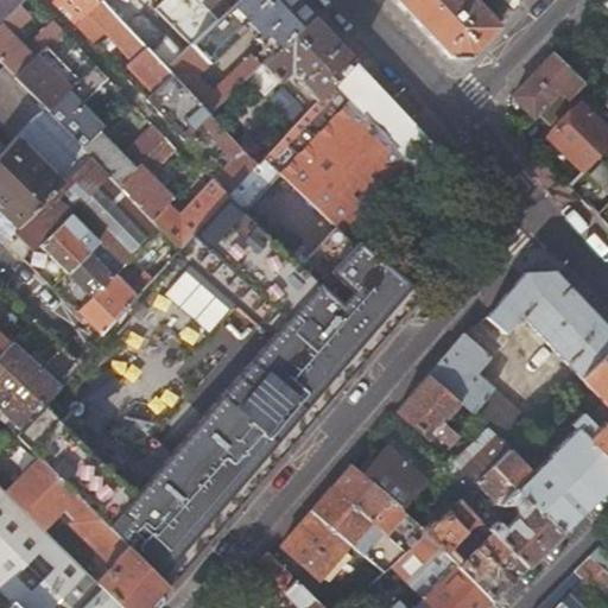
[(0,0),(0,21),(13,10),(21,0),(0,0)]
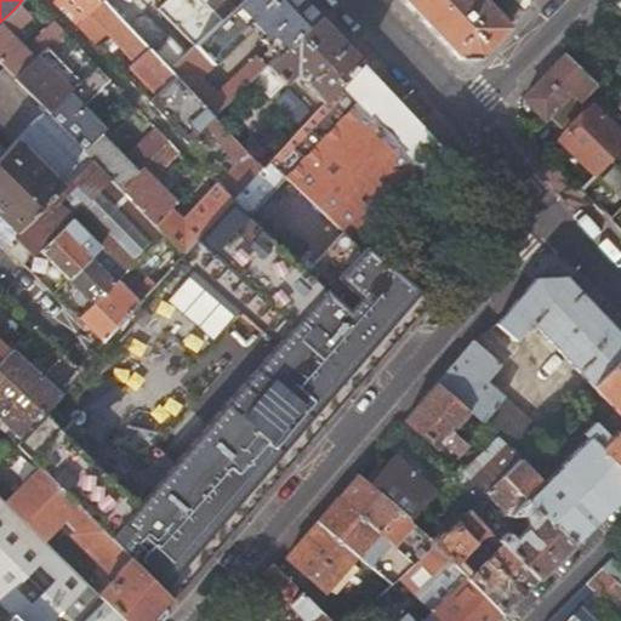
[(39,4),(35,0),(22,0),(13,10),(23,20),(39,4)]
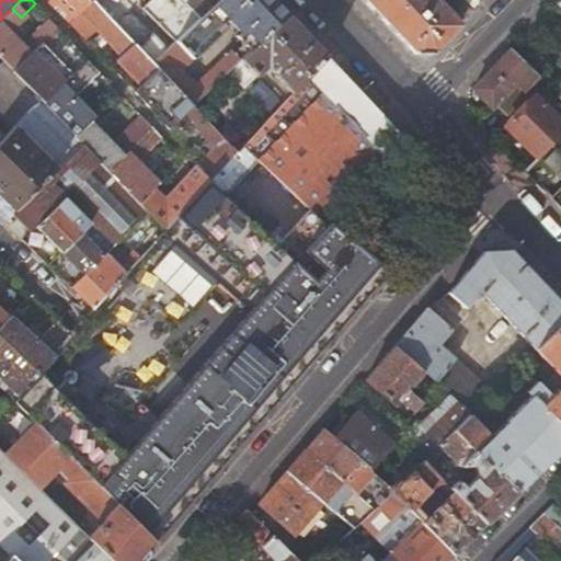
[(48,0),(70,22),(82,10),(92,0),(48,0)]
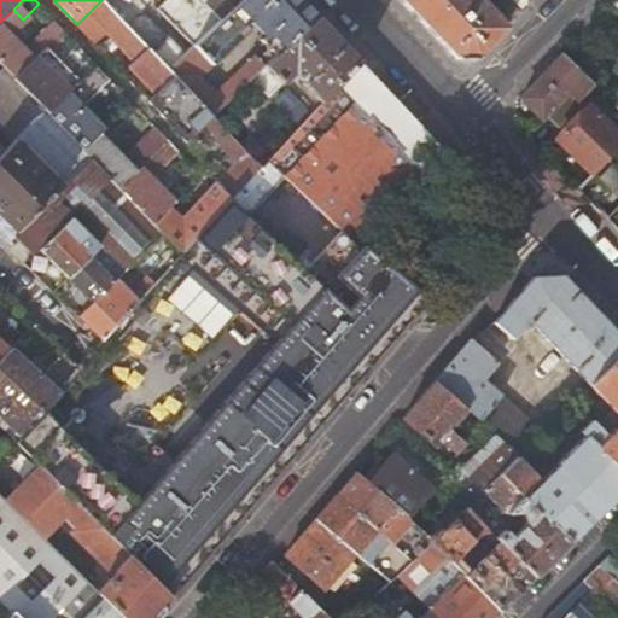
[(130,64),(157,92),(175,74),(169,68),(168,68),(104,0),(101,0),(91,11),(104,24),(136,58),(130,64)]
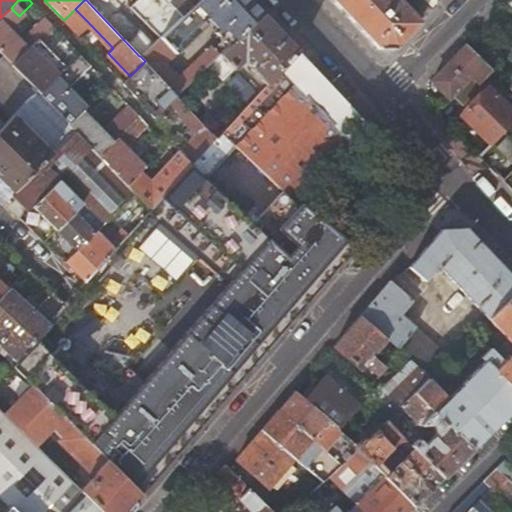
[(128,0),(131,0),(163,33),(182,16),(166,0),(86,0),(139,56),(140,56),(154,42),(122,6),(128,0)]
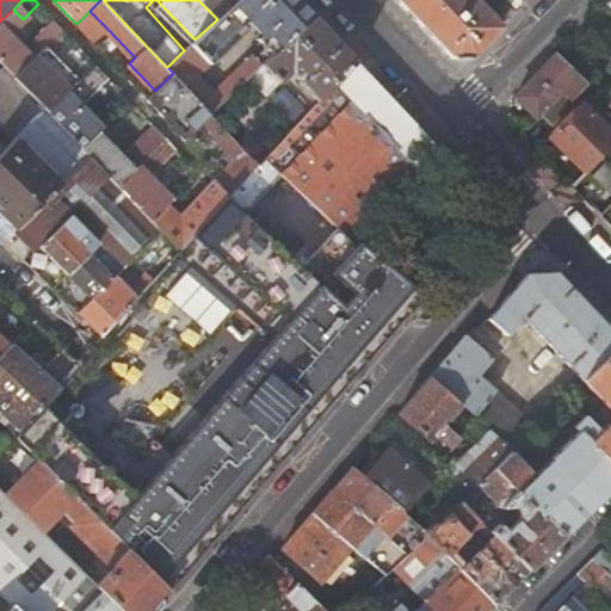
[(298,0),(236,0),(217,19),(195,39),(184,50),(167,67),(173,73),(210,113),(214,111),(261,65),(314,16),(298,0)]
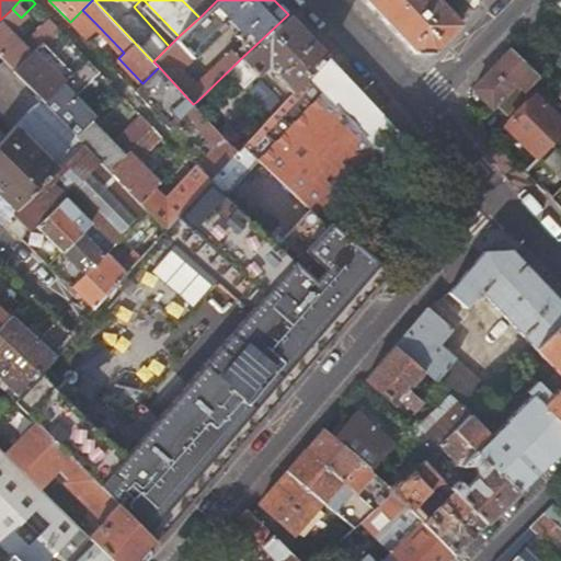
[(182,0),(199,18),(217,0),(182,0)]
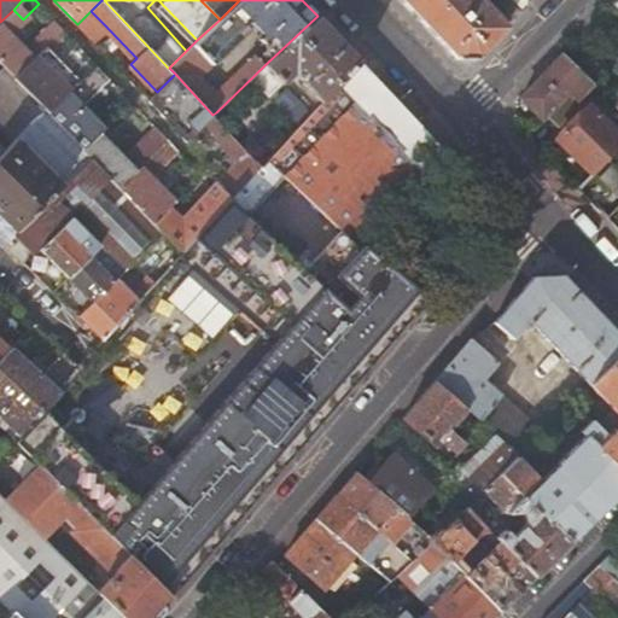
[(506,28),(478,0),(402,0),(458,58),(476,59),(506,28)]
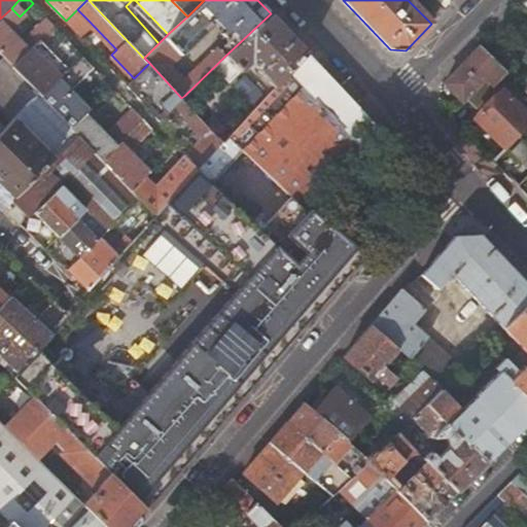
[(452,3),(448,0),(428,0),(425,4),(438,16),(452,3)]
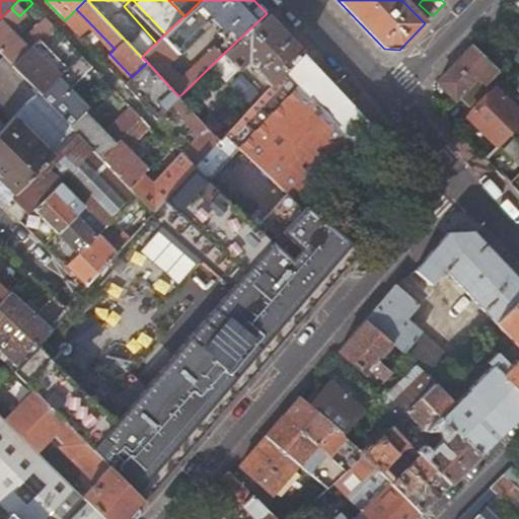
[(44,32),(38,26),(21,43),(7,28),(19,16),(11,8),(0,18),(0,54),(5,60),(10,65),(39,38),(44,32)]
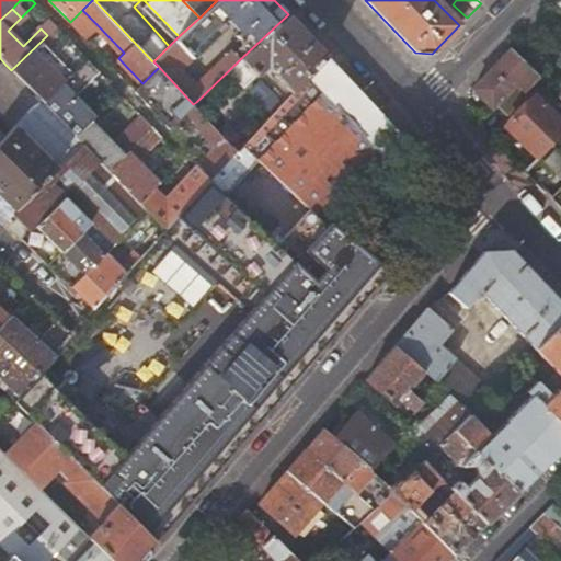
[(94,22),(82,10),(70,22),(82,34),(94,22)]
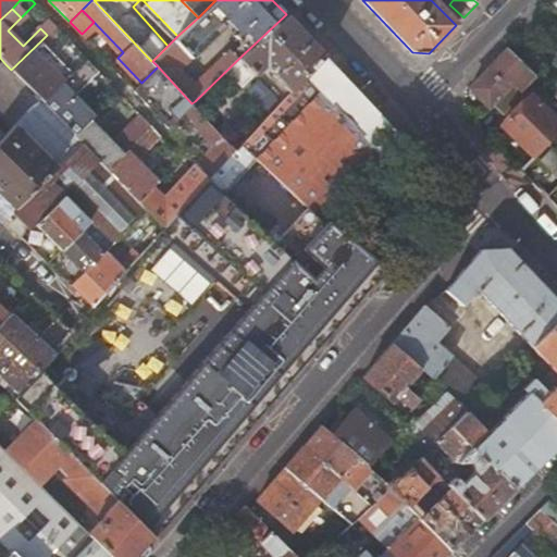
[(272,74),(291,93),(324,54),(286,14),(238,59),(254,75),(269,60),(275,64),(271,69),(273,72),(272,74)]
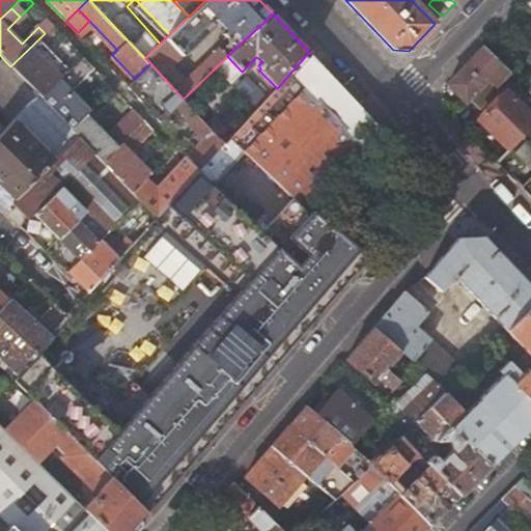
[(38,27),(45,33),(54,25),(49,20),(38,27)]
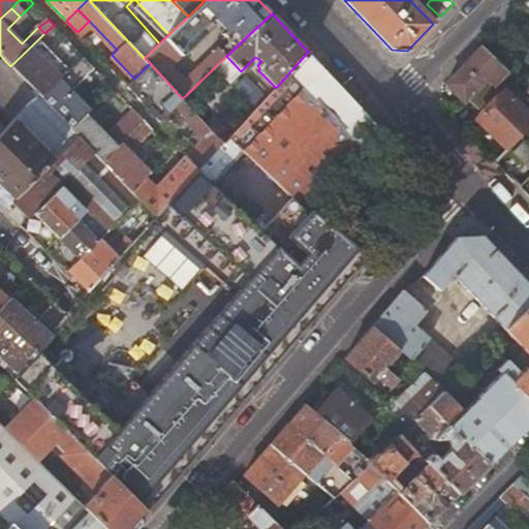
[(68,69),(39,38),(10,66),(38,94),(41,97),(58,80),(62,75),(68,69)]
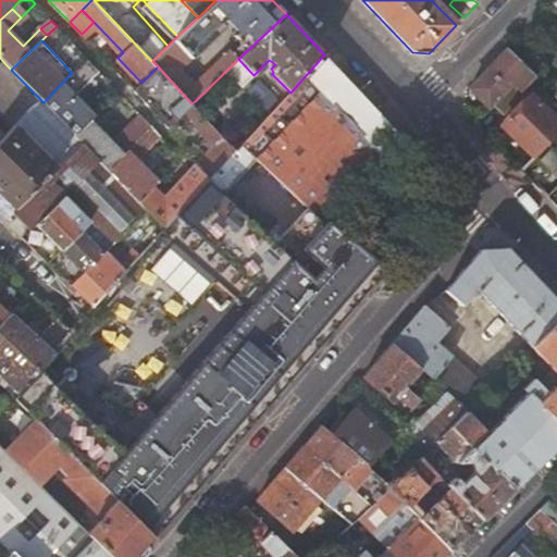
[(504,115),(537,79),(508,49),(470,88),(489,106),(492,102),(504,115)]
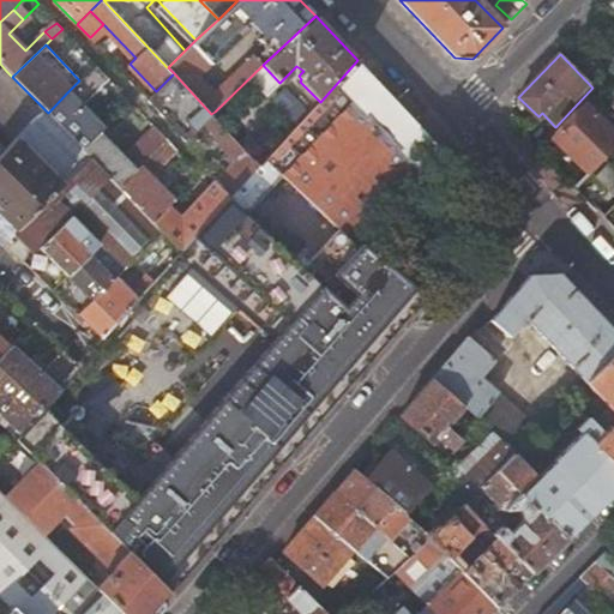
[(341,229),(305,268),(323,284),(361,241),(444,151),(357,60),(320,102),(263,163),(260,167),(233,197),(229,199),(247,215),(282,176),(341,229)]
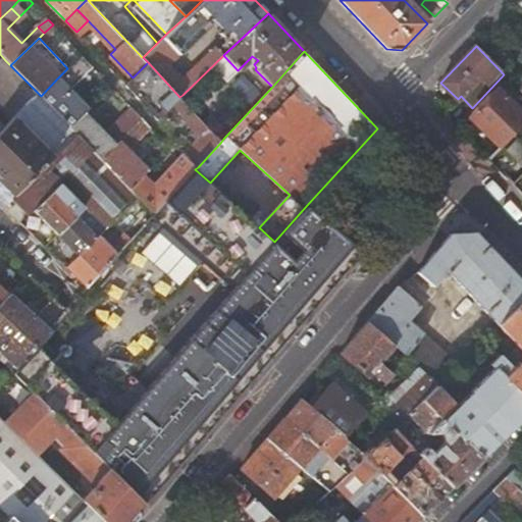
[(90,62),(82,54),(67,68),(61,74),(69,83),(90,62)]
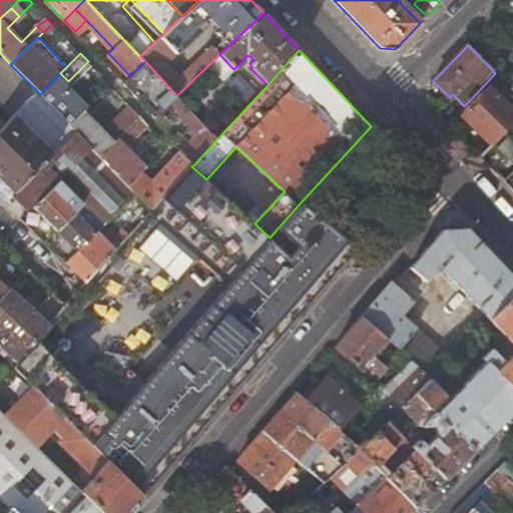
[(0,63),(0,120),(4,124),(37,91),(10,64),(5,59),(0,63)]
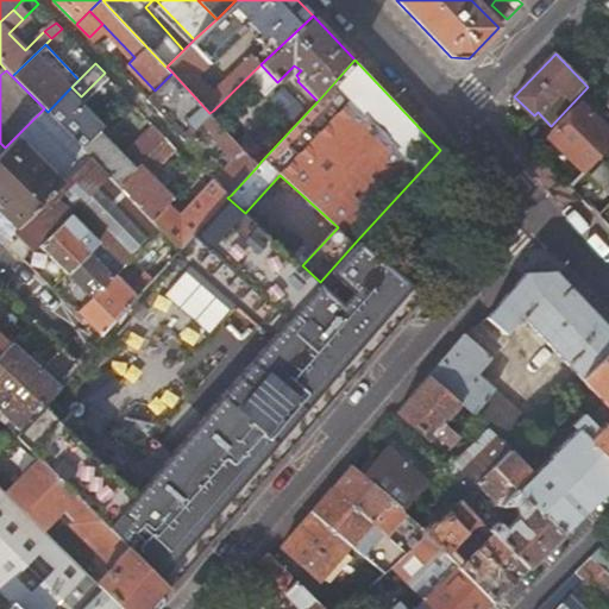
[(174,126),(184,137),(209,113),(173,73),(155,90),(148,99),(161,113),(174,101),(187,113),(174,126)]
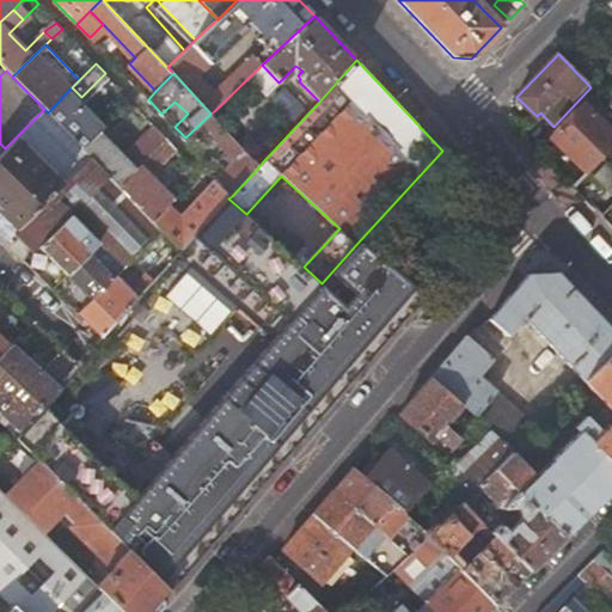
[(103,129),(67,92),(48,112),(83,148),(101,132),(103,129)]
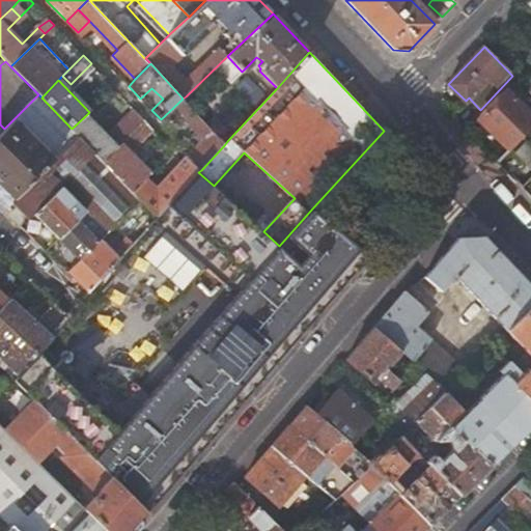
[(476,119),(507,150),(522,136),(530,126),(530,108),(527,113),(505,91),(476,119)]
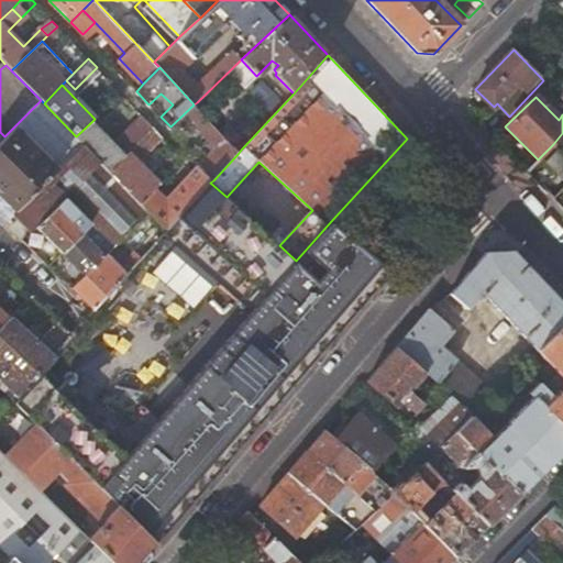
[(84,144),(76,136),(44,103),(41,100),(4,136),(47,180),(84,144)]
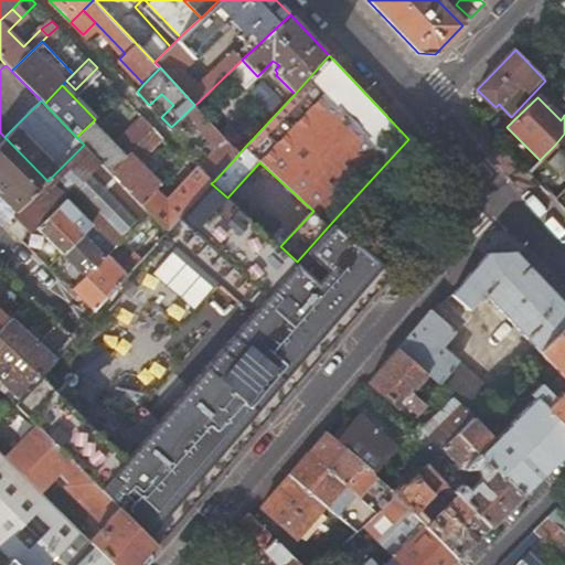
[(242,150),(198,103),(194,105),(240,153),(242,150)]
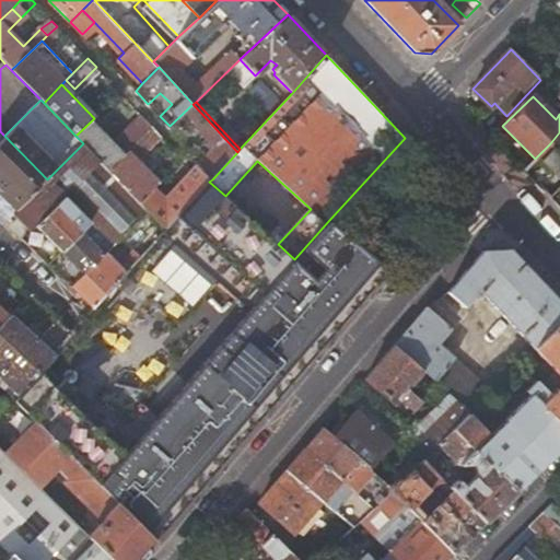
[(196,146),(187,153),(199,165),(212,179),(237,152),(193,104),(170,126),(171,127),(177,135),(185,128),(189,132),(197,126),(217,146),(207,156),(196,146)]
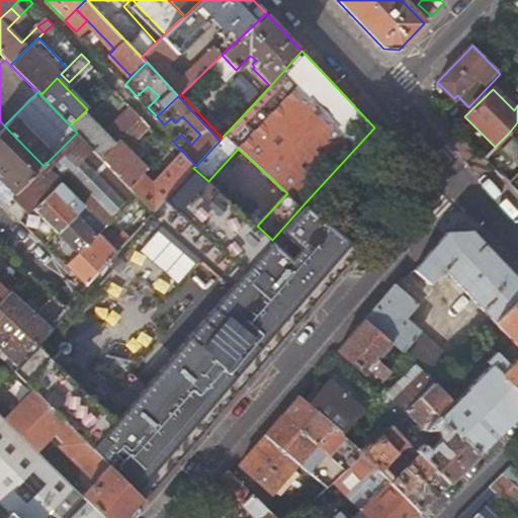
[(104,132),(85,111),(70,125),(77,133),(101,157),(142,117),(132,106),(104,132)]
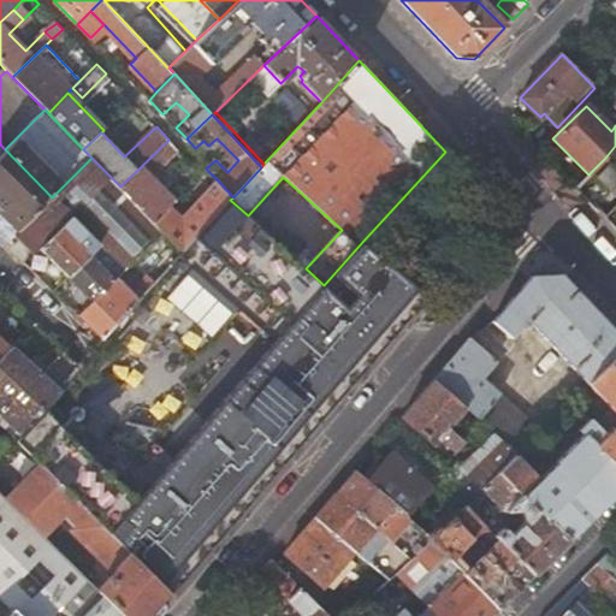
[(178,149),(169,140),(120,187),(154,223),(158,218),(152,212),(165,200),(143,178),(153,170),(155,172),(178,149)]
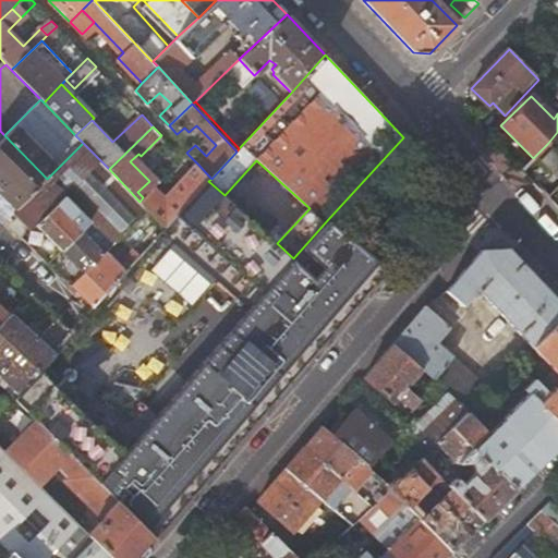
[(0,218),(3,221),(47,179),(4,135),(0,138),(0,218)]
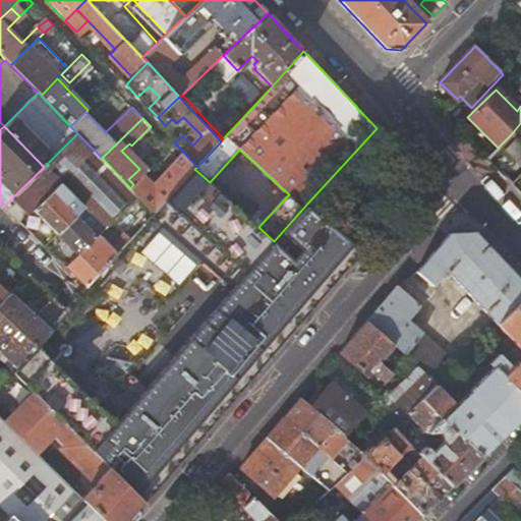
[(81,223),(96,238),(105,229),(137,195),(130,188),(102,158),(77,133),(44,167),(3,207),(19,223),(33,210),(60,183),(70,193),(84,208),(88,212),(82,217),(85,219),(81,223)]
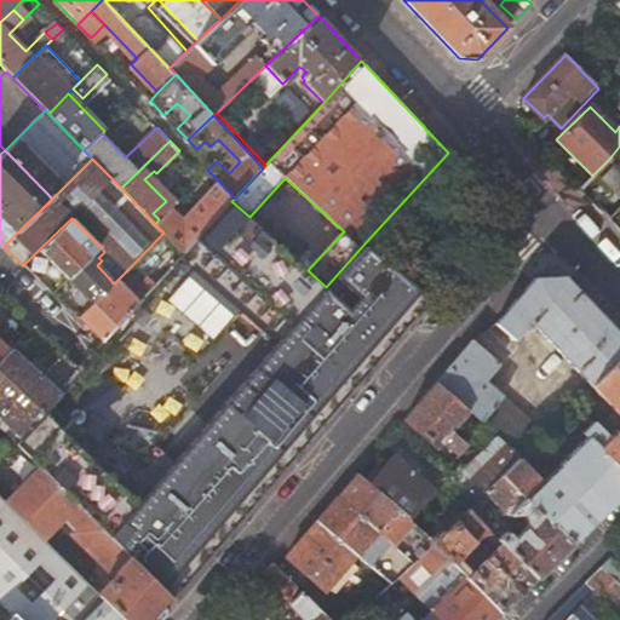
[(619,171),(614,166),(603,178),(619,194),(619,171)]
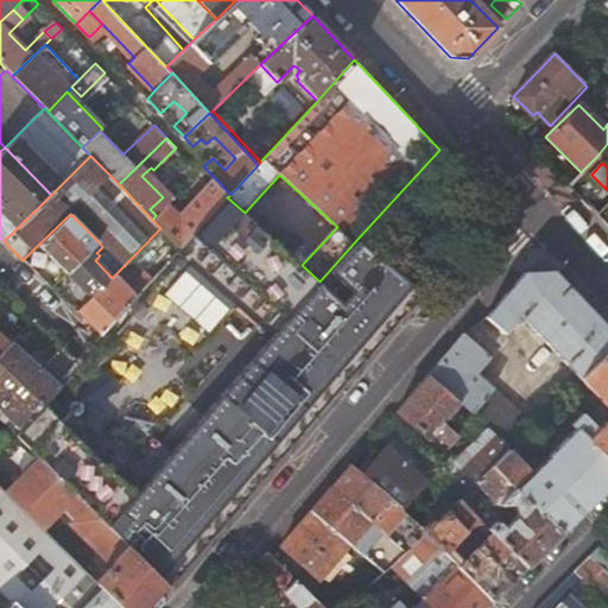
[(173,182),(182,190),(184,187),(200,172),(192,164),(173,182)]
